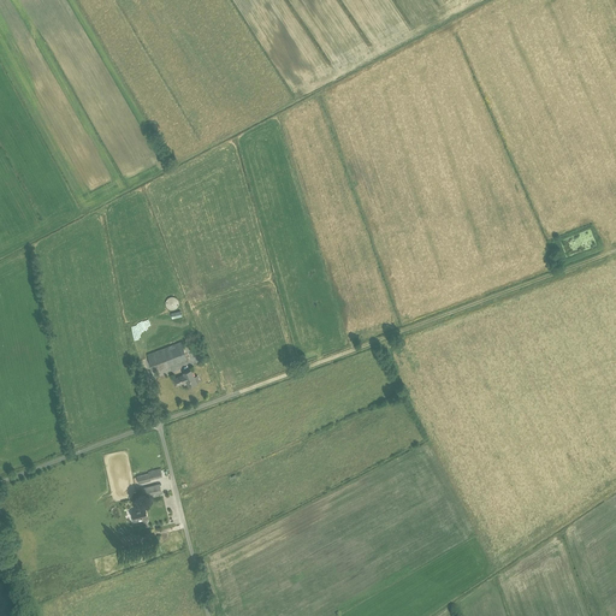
[(175,297),(173,297),(171,297),(170,297),(169,298),(167,300),(166,302),(166,303),(166,304),(166,306),(166,307),(167,308),(169,309),(170,309),(172,311),(173,311),(176,309),(177,308),(178,308),(178,306),(179,304),(179,303),(178,301),(178,300),(177,298),(175,297)]
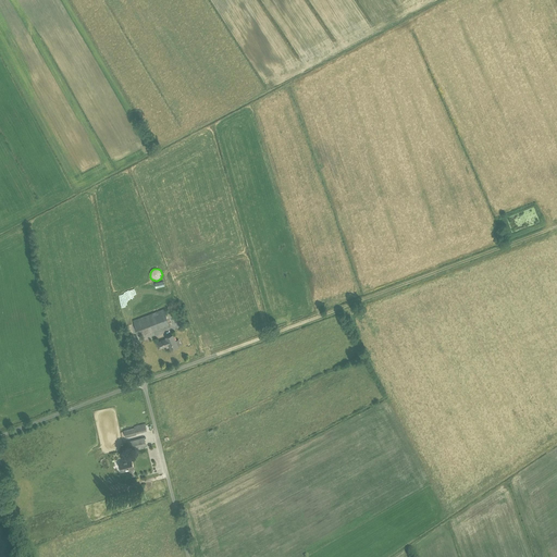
[(165,312),(135,323),(139,336),(170,324),(165,312)]
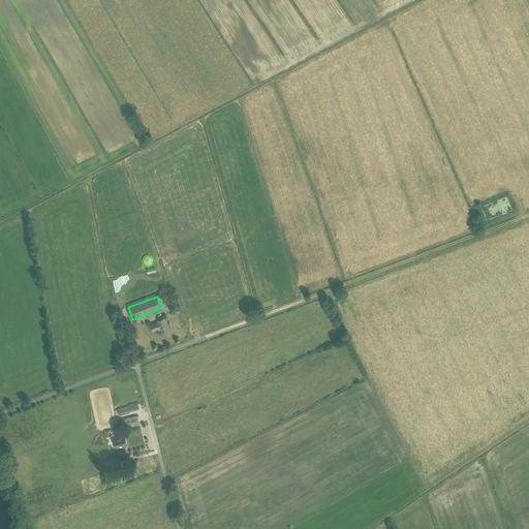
[(158,322),(160,328),(162,332),(168,329),(164,317),(157,320),(158,322)]
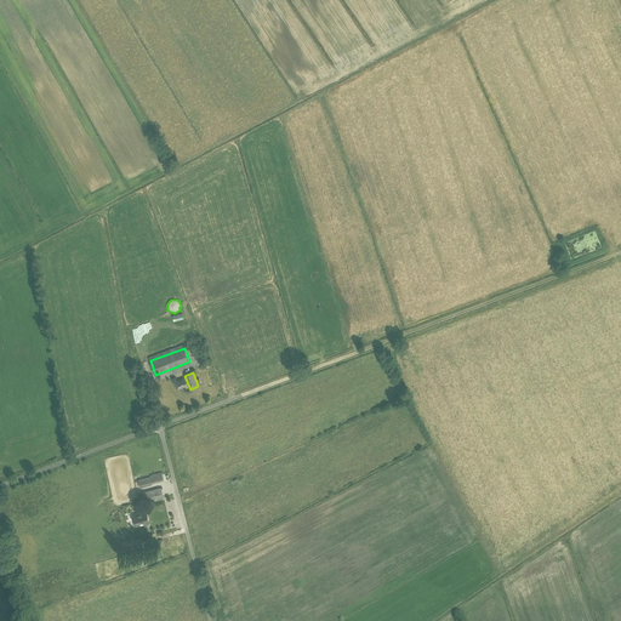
[(177,389),(188,385),(186,379),(175,382),(177,389)]
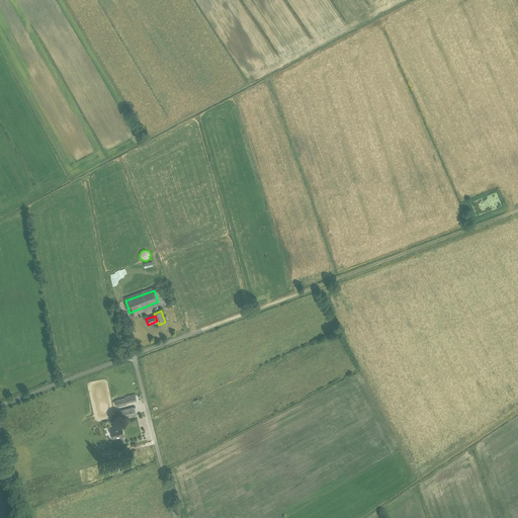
[(123,405),(126,404),(126,403),(137,401),(136,394),(125,397),(125,398),(115,401),(116,407),(124,405),(123,405)]
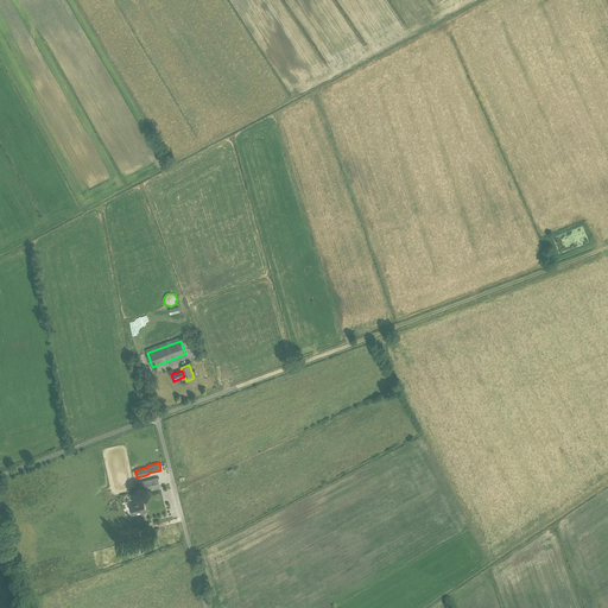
[(158,477),(140,482),(143,492),(160,487),(158,477)]
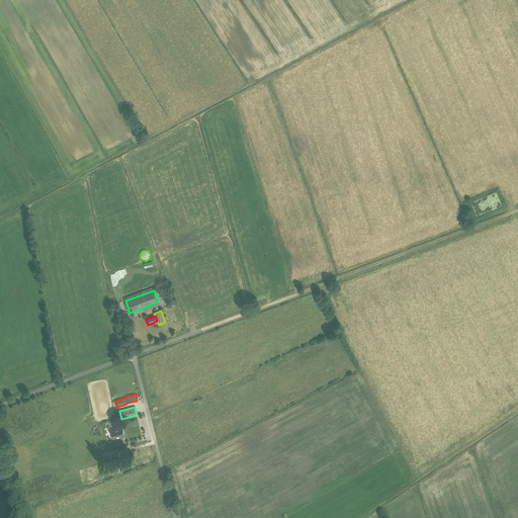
[(122,427),(111,430),(113,439),(124,436),(122,427)]
